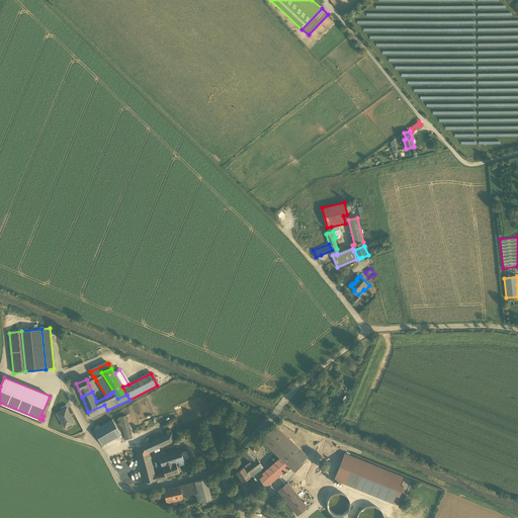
[(91,418),(107,410),(104,405),(88,412),(91,418)]
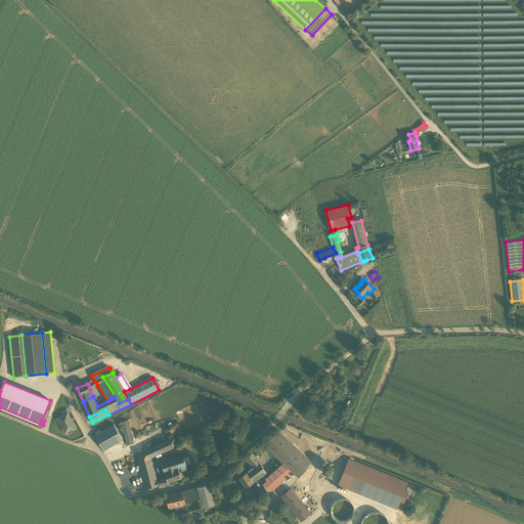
[(61,425),(66,433),(75,428),(72,422),(71,421),(72,421),(68,412),(62,416),(59,417),(62,424),(61,425)]
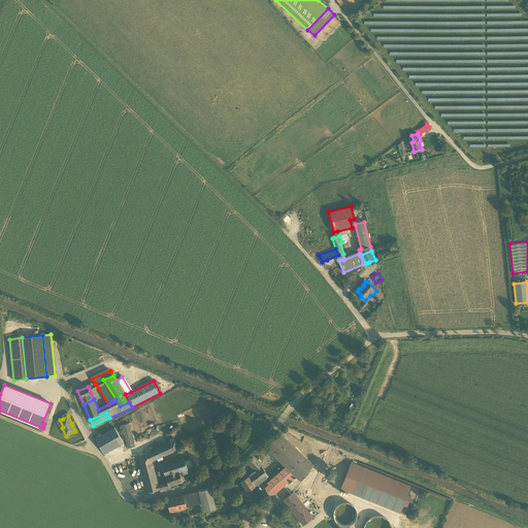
[(122,425),(128,449),(134,447),(129,424),(122,425)]
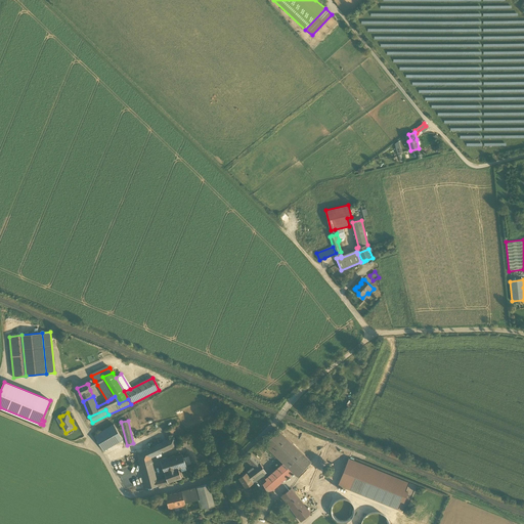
[(94,436),(103,451),(123,440),(114,425),(94,436)]
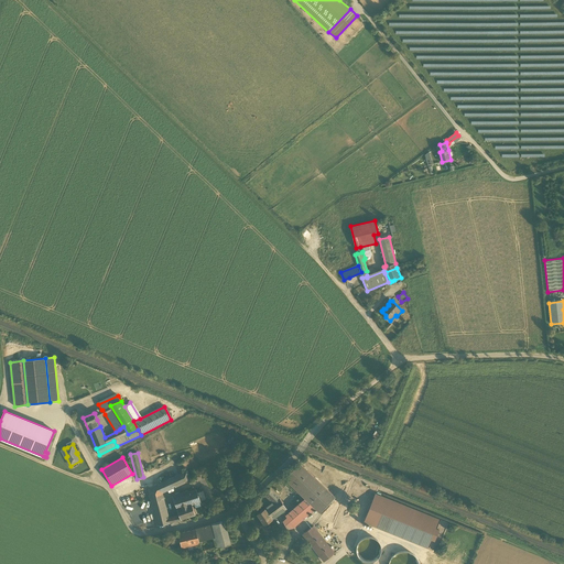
[(306,500),(299,507),(305,514),(314,508),(320,513),(335,497),(300,463),(284,479),(305,498),(306,500)]
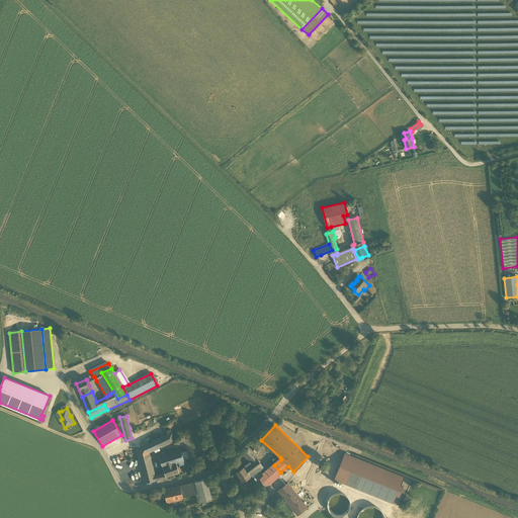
[(136,449),(139,461),(151,458),(149,451),(174,440),(172,433),(136,449)]
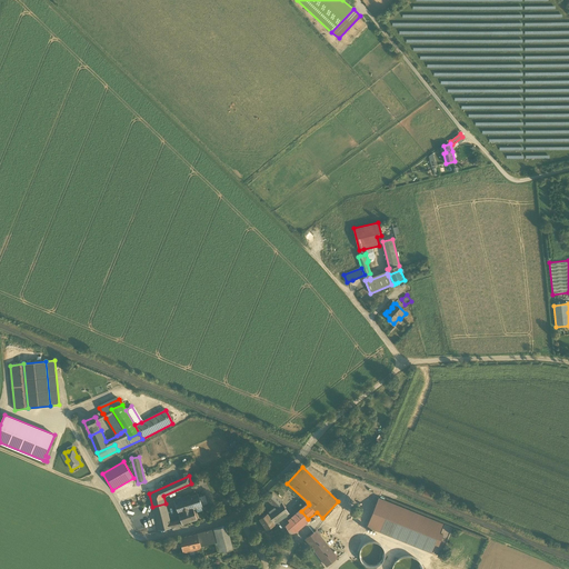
[(267,499),(276,507),(281,502),(281,501),(280,500),(272,493),(267,499)]
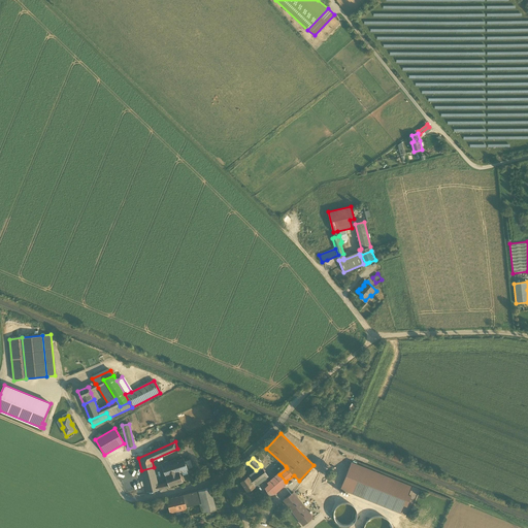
[(185,461),(184,459),(162,465),(166,476),(179,472),(188,470),(188,469),(185,461)]
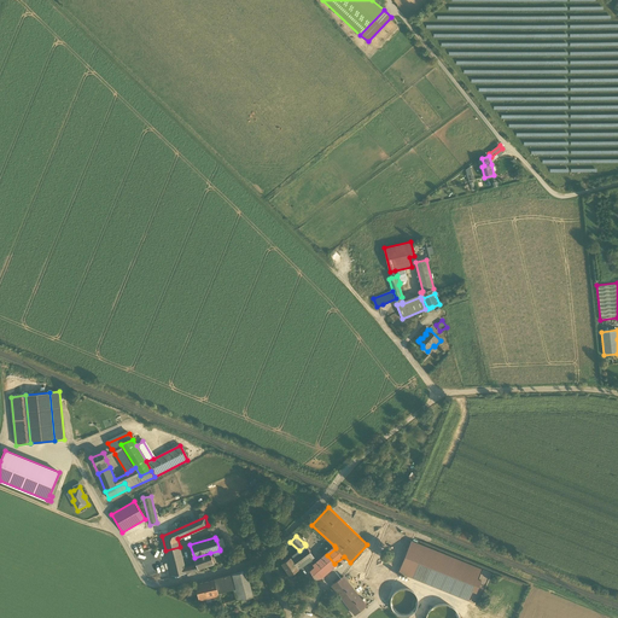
[(216,540),(220,549),(226,547),(222,537),(216,540)]
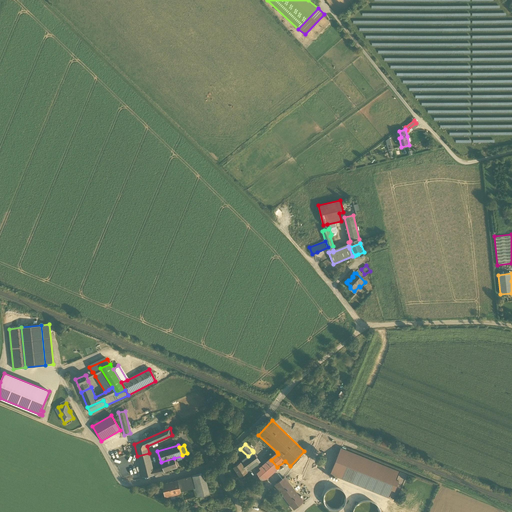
[(330,474),(388,497),(391,489),(395,491),(399,481),(395,480),(399,472),(341,448),(330,474)]
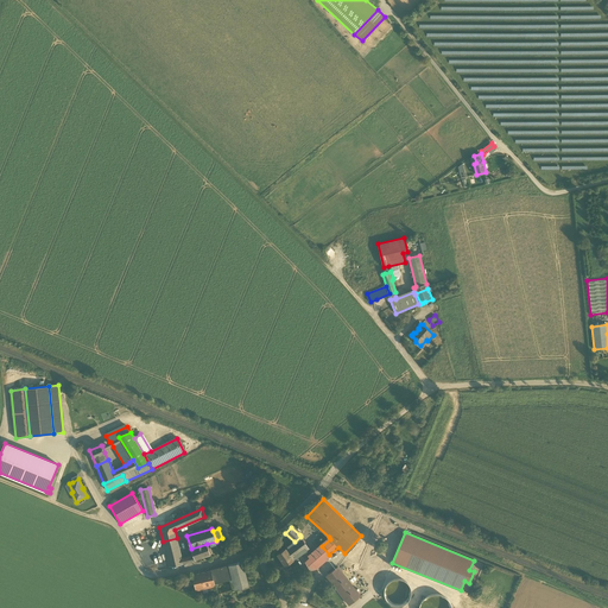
[(308,548),(301,537),(295,542),(286,548),(277,553),(285,565),(293,559),(305,551),(308,548)]
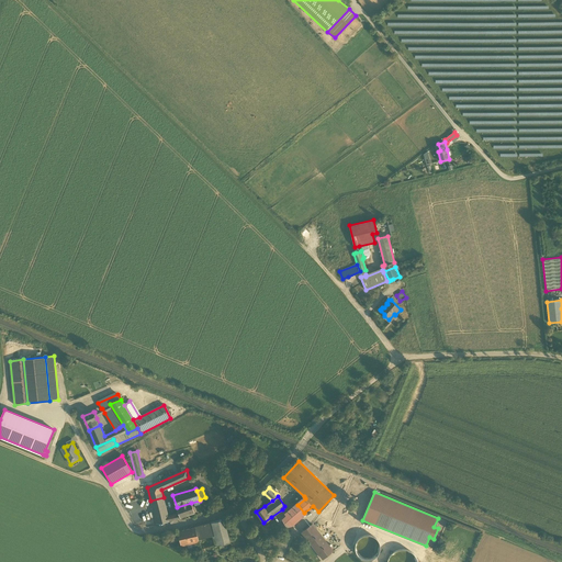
[(305,498),(304,496),(284,513),(285,515),(298,505),(305,498)]
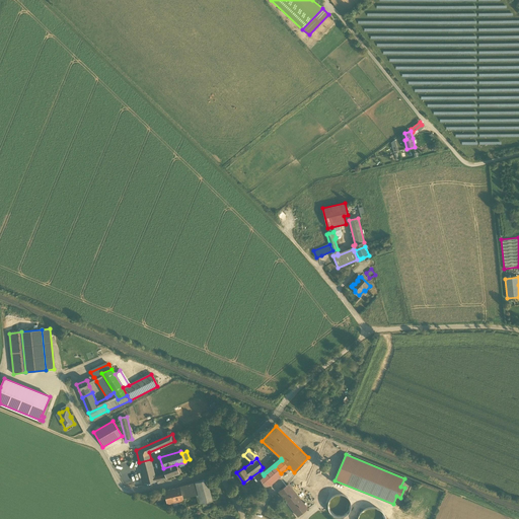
[(144,484),(154,482),(153,477),(155,476),(151,459),(139,462),(144,484)]
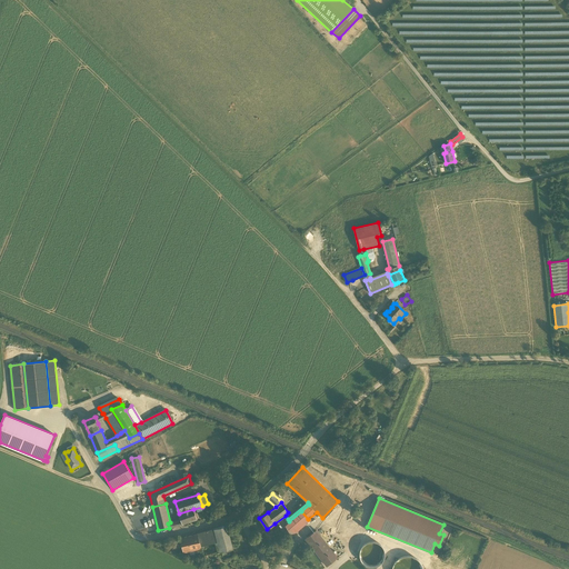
[(181,520),(182,523),(197,519),(193,509),(179,513),(181,520)]
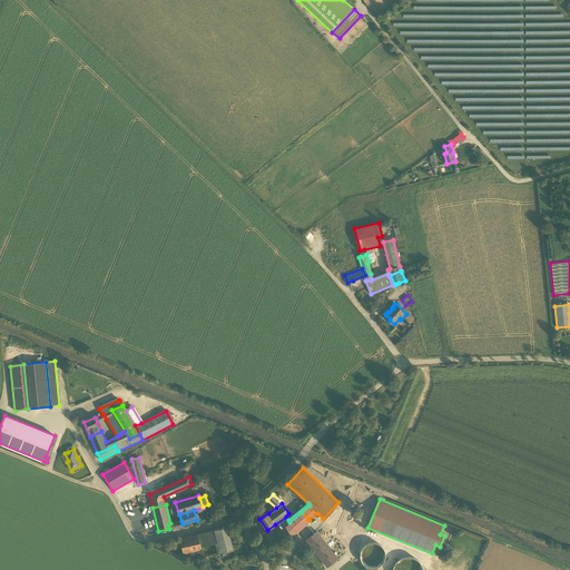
[(290,522),(291,523),(295,532),(308,520),(302,512),(290,522)]
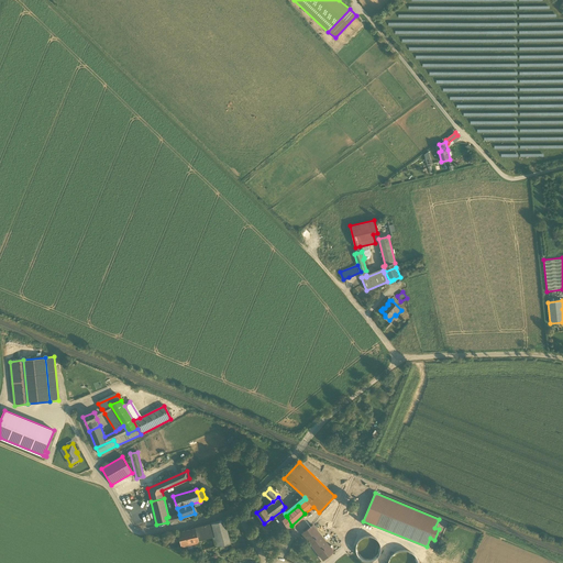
[(288,528),(291,526),(287,517),(283,520),(287,528),(288,528)]
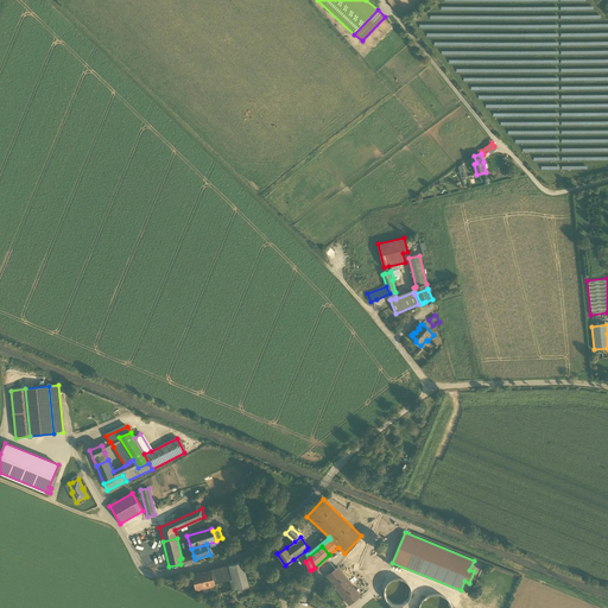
[(232,586),(233,591),(236,590),(249,587),(242,562),(229,565),(226,567),(229,580),(232,586)]
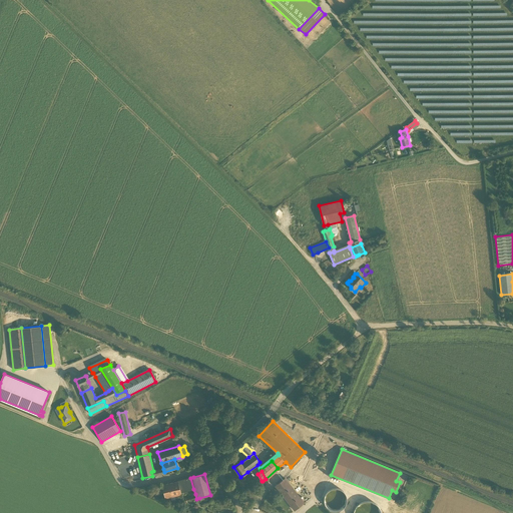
[(178,481),(178,482),(181,493),(193,489),(190,478),(178,481)]
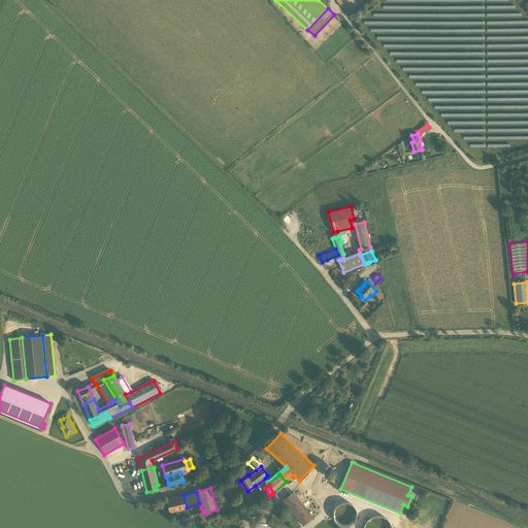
[(284,500),(303,526),(314,518),(293,492),(284,500)]
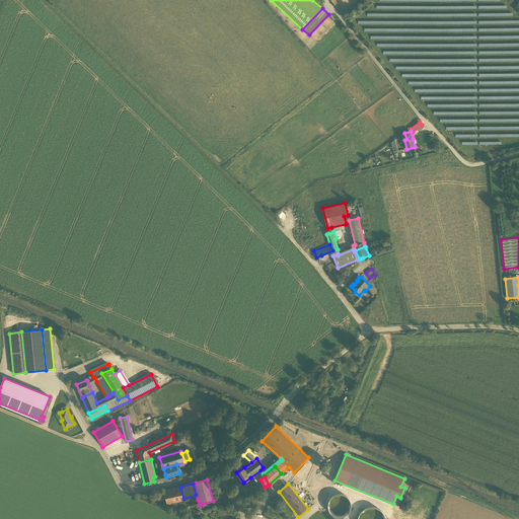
[(178,498),(179,502),(183,501),(183,499),(180,488),(173,490),(175,499),(178,498)]
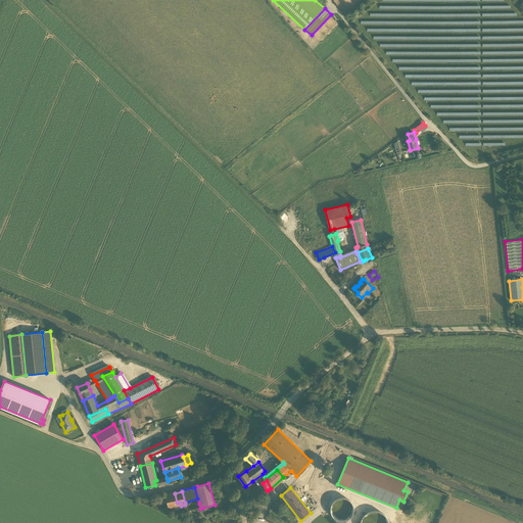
[(165,495),(169,508),(181,506),(180,502),(177,503),(175,493),(165,495)]
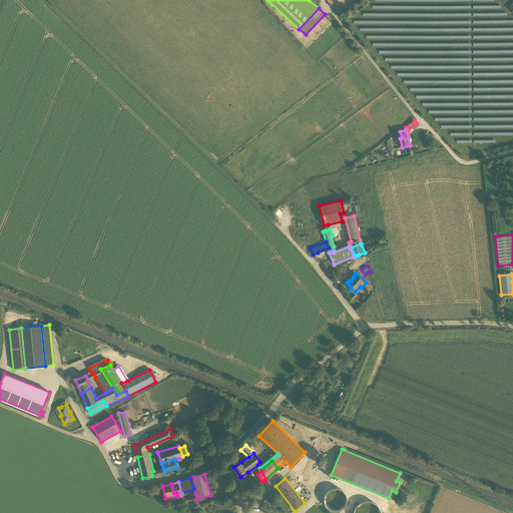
[(325,498),(325,502),(327,506),(330,509),(334,511),(338,510),(342,509),(345,506),(347,501),(346,497),(345,493),(342,490),(338,489),(333,489),(329,491),(326,494),(325,498)]
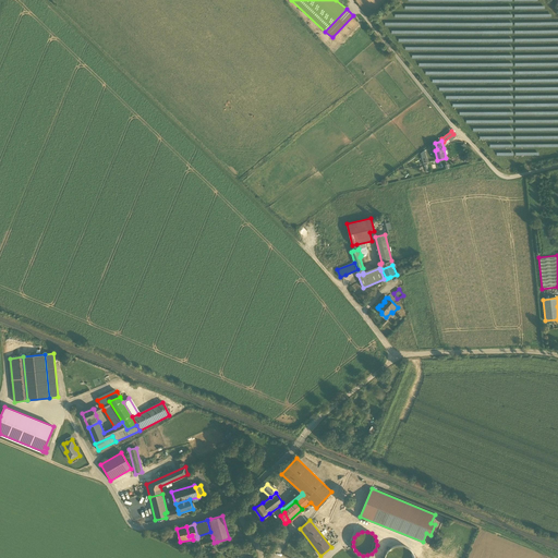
[(402,545),(396,546),(390,548),(387,553),(384,557),(414,557),(412,552),(408,547),(402,545)]
